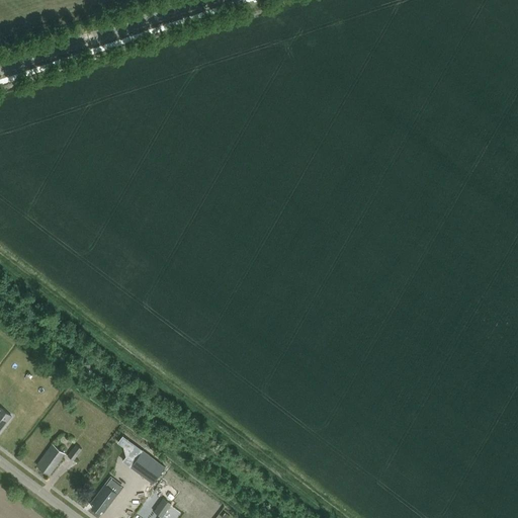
[(21,406),(31,393),(25,387),(15,401),(21,406)]
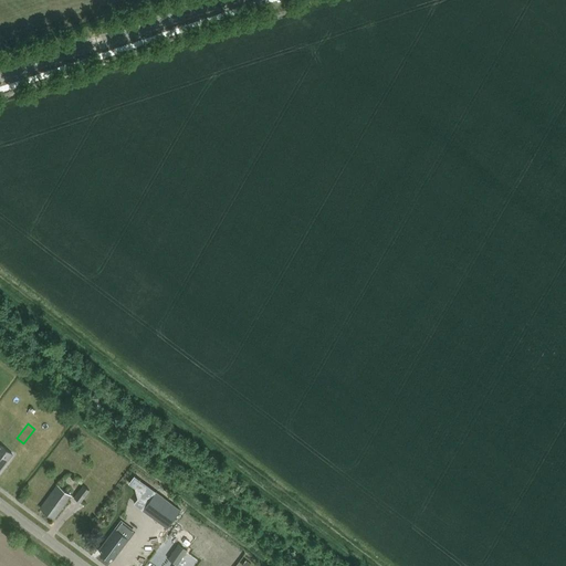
[(0,471),(12,456),(0,446),(0,471)]
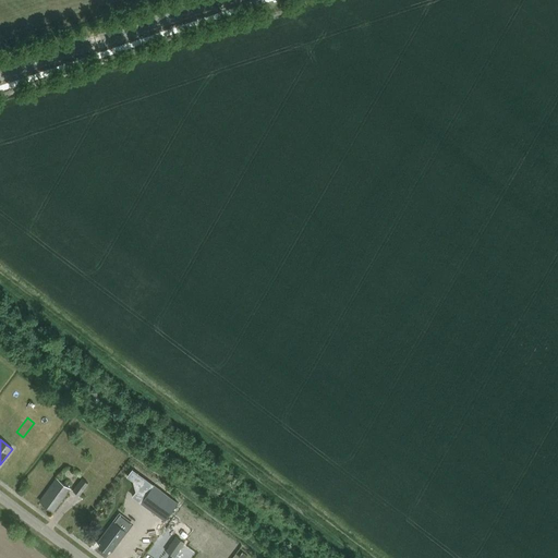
[(133,469),(128,476),(141,486),(147,478),(133,469)]
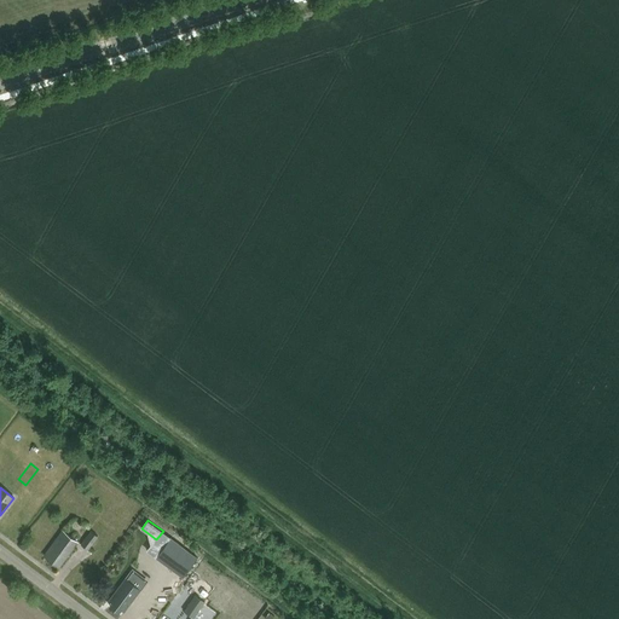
[(61,565),(77,542),(62,530),(42,555),(56,565),(57,562),(61,565)]
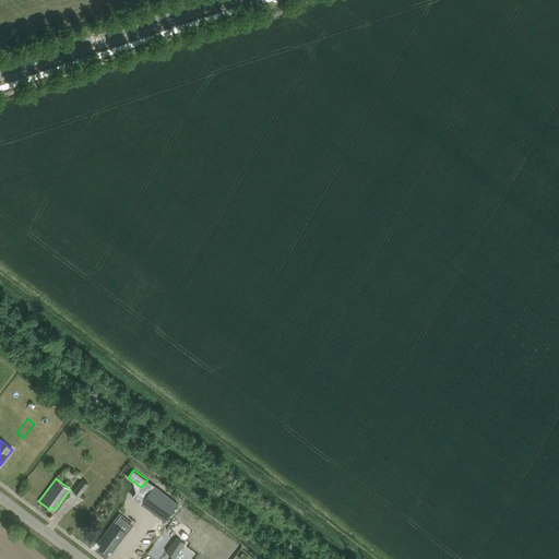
[(73,491),(80,497),(90,484),(83,478),(73,491)]
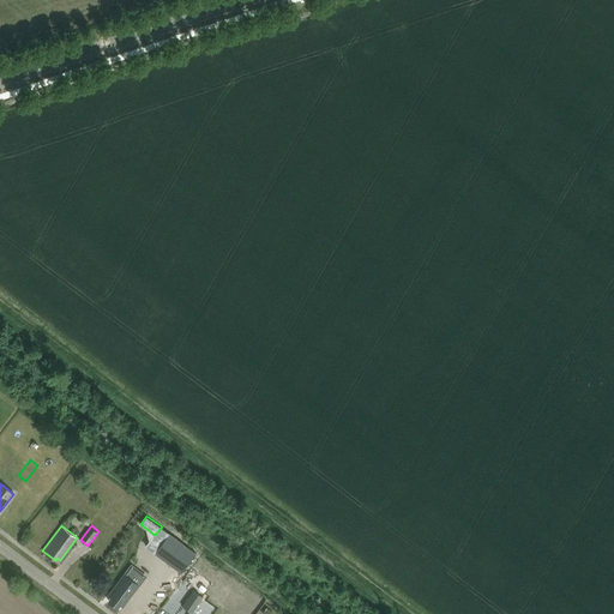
[(169,533),(155,552),(181,573),(196,554),(169,533)]
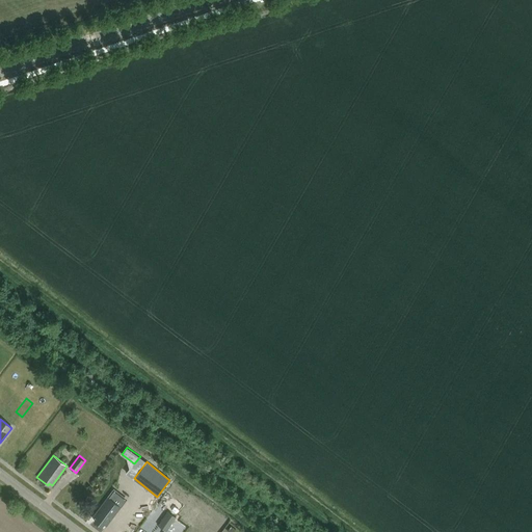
[(106,525),(121,507),(108,497),(94,515),(96,517),(94,521),(102,526),(104,524),(106,525)]
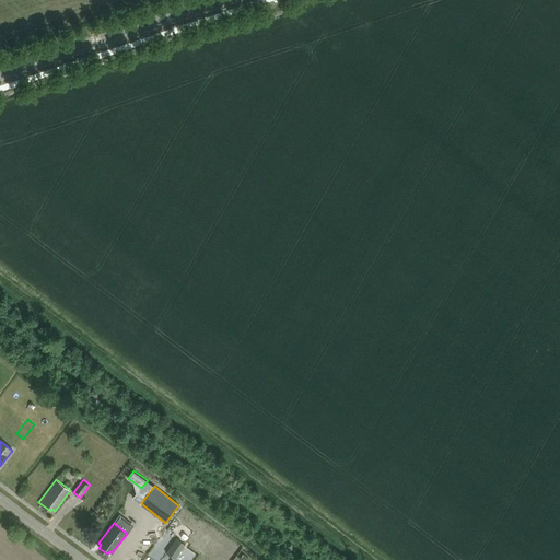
[(175,559),(185,545),(175,538),(166,552),(175,559)]
